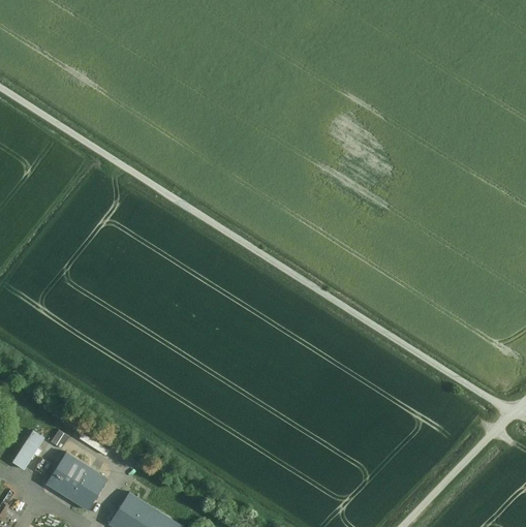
[(64,431),(56,442),(66,450),(74,438),(64,431)]
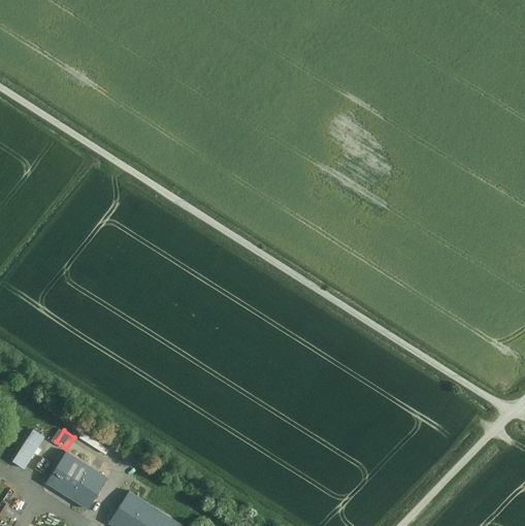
[(43,439),(30,432),(12,461),(26,469),(43,439)]
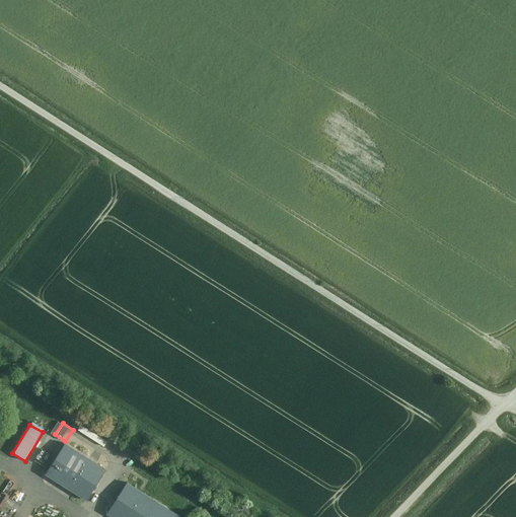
[(105,470),(66,445),(47,475),(86,501),(105,470)]
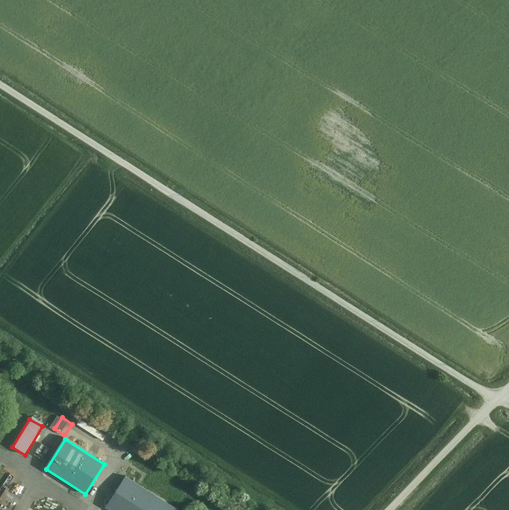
[(2,469),(0,472),(0,482),(19,493),(25,482),(2,469)]
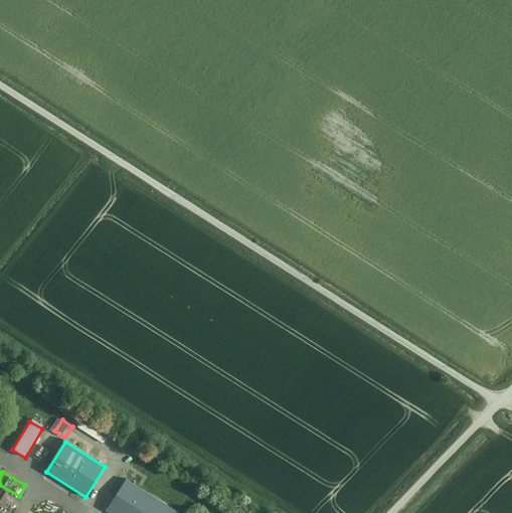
[(178,512),(127,482),(109,512),(178,512)]
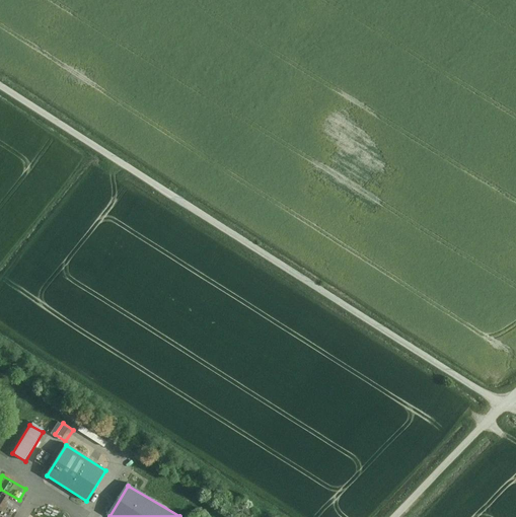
All buildings are outlined.
